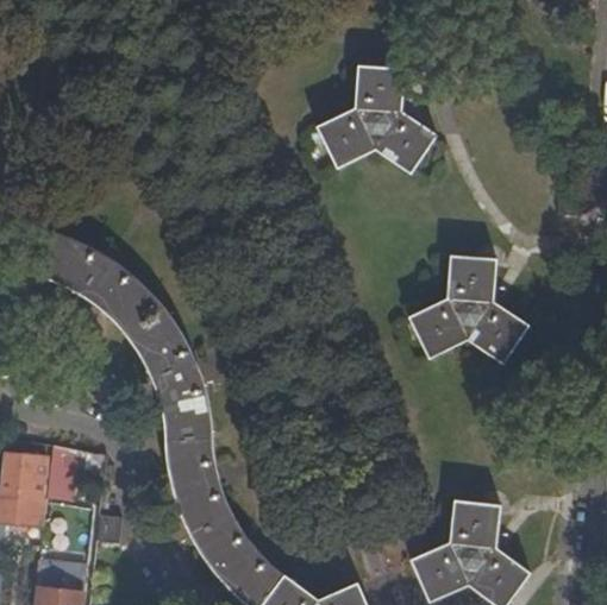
[(376,147),(411,170),(437,133),(400,108),(404,67),(356,63),(352,107),(317,125),(336,165),(376,147)]
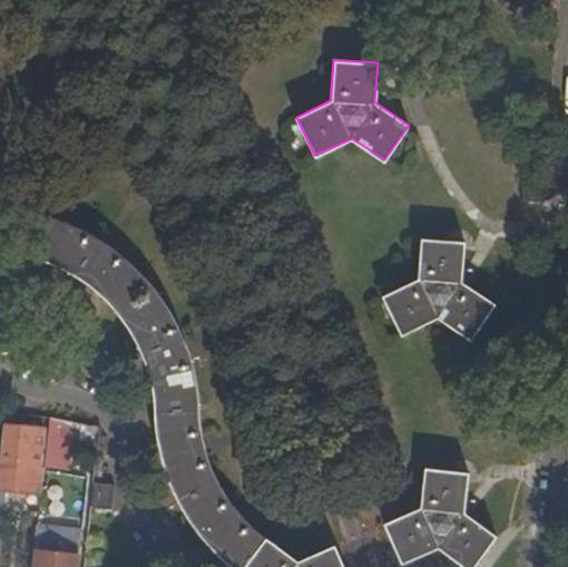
[(524,178),(522,196),(545,197),(546,179),(524,178)]
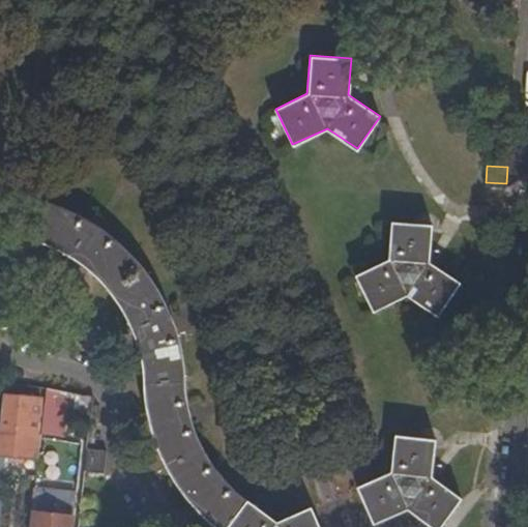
[(318,526),(311,506),(276,521),(268,517),(263,513),(253,506),(244,499),(238,494),(225,479),(214,467),(203,446),(195,430),(189,412),(186,402),(183,377),(181,362),(180,353),(178,342),(174,327),(171,320),(167,310),(162,295),(154,284),(148,275),(142,267),(133,255),(123,245),(118,240),(104,228),(89,218),(77,211),(61,205),(42,198),(30,236),(45,241),(67,253),(74,257),(90,269),(96,276),(104,284),(117,301),(123,310),(129,323),(136,341),(139,351),(141,359),(146,403),(149,417),(154,434),(160,449),(165,460),(173,476),(181,489),(198,510),(205,519),(214,526),(318,526)]
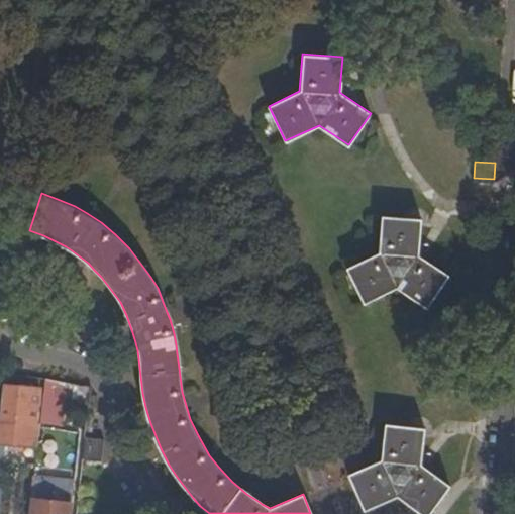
[(396,287),(426,308),(448,276),(419,255),(421,218),(382,215),(379,252),(347,269),(364,303),(396,287)]
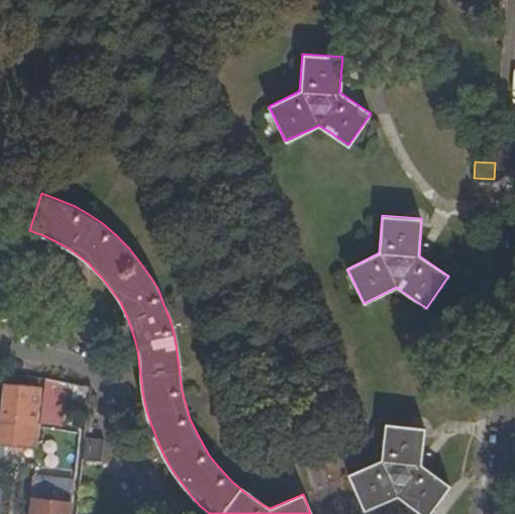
[(0,315),(7,317),(10,279),(0,277),(0,315)]
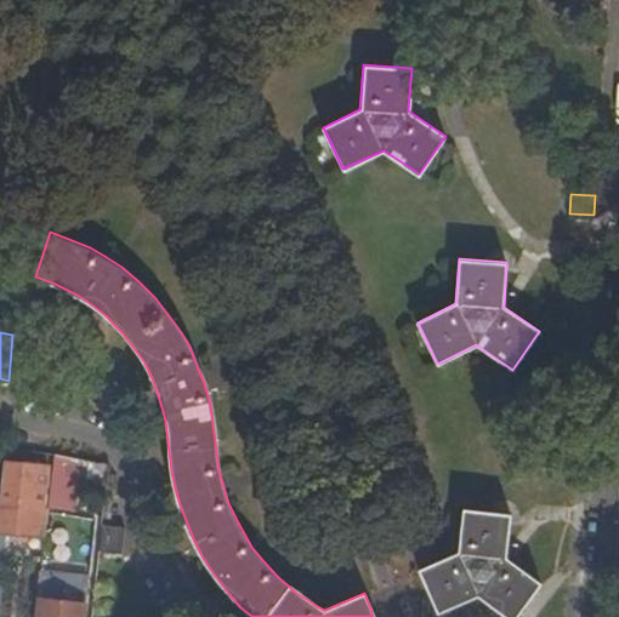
[(106,481),(108,462),(75,456),(73,478),(106,481)]
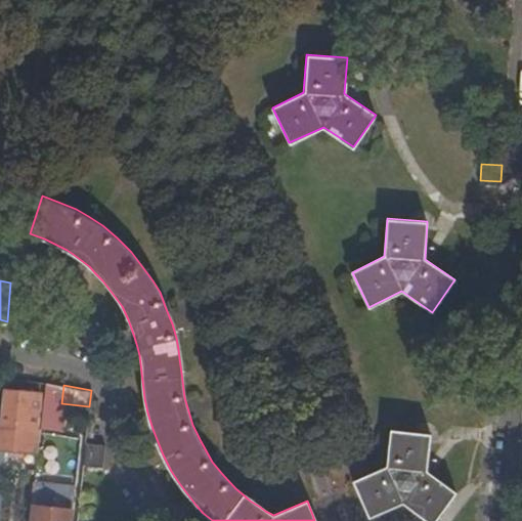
[(1,424),(0,424),(0,494),(5,446),(35,449),(41,393),(5,389),(1,424)]
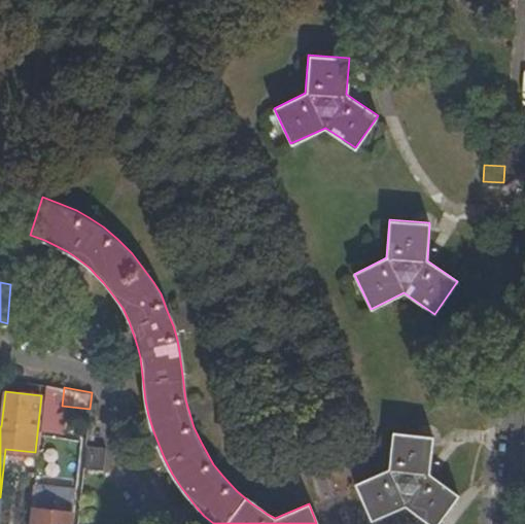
[(405,507),(428,523),(438,523),(458,495),(429,475),(432,437),(392,432),(389,470),(355,484),(372,521),(405,507)]
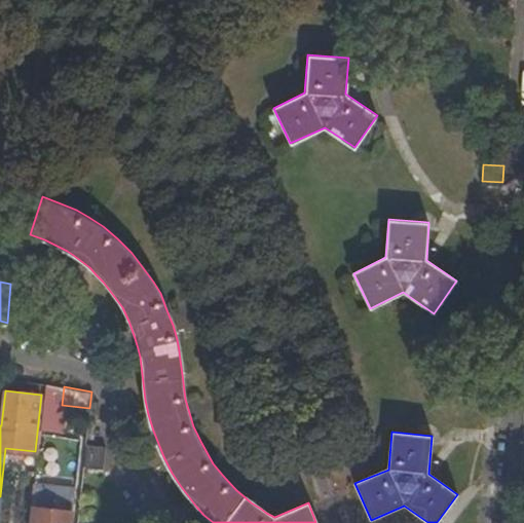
[(105,446),(85,443),(83,467),(103,469),(105,446)]
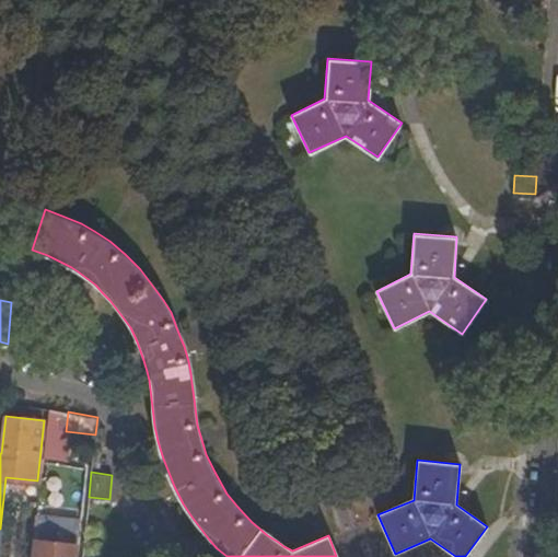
[(36,540),(33,556),(73,556),(76,544),(56,542),(59,517),(36,514),(33,540),(36,540)]
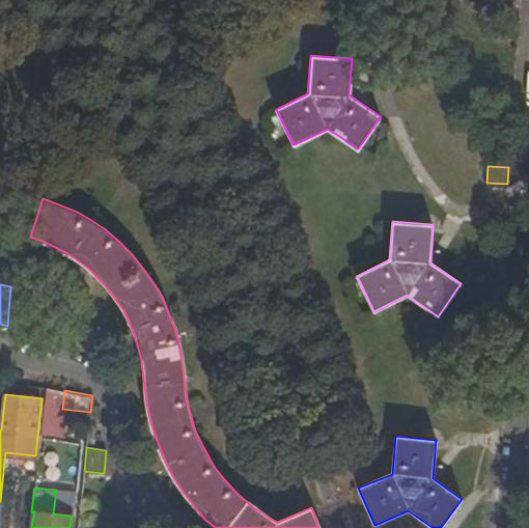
All buildings are outlined.
